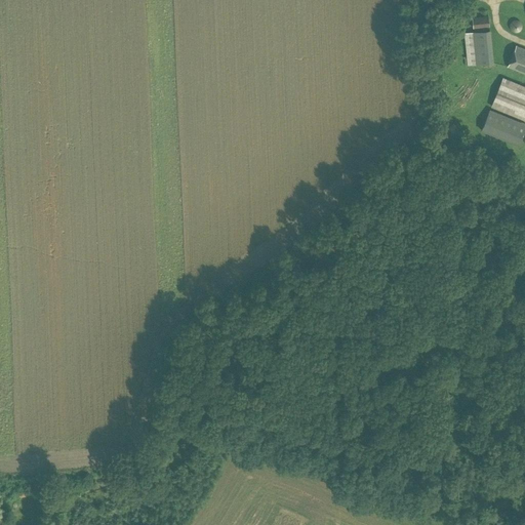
[(473,29),(489,27),(488,15),(471,17),(473,29)]
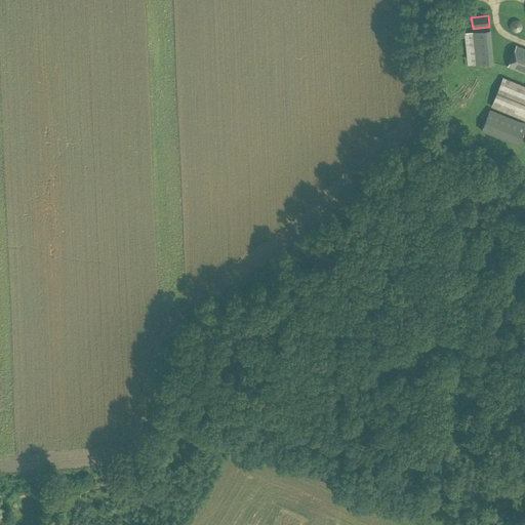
[(516,33),(524,34),(524,33),(524,27),(517,26),(516,33)]
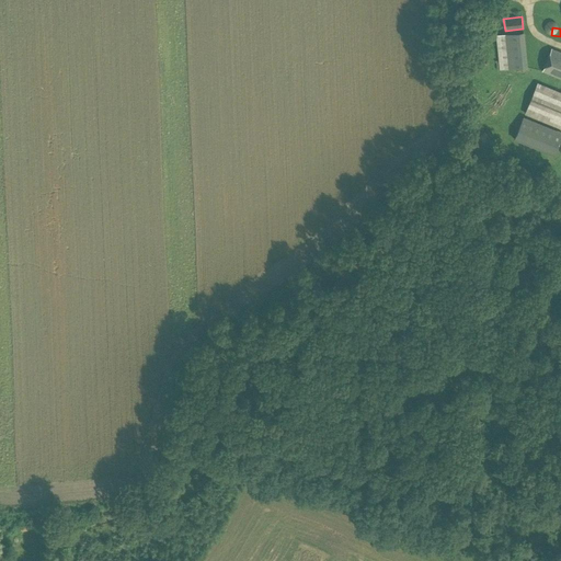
[(500,70),(527,67),(524,32),(495,35),(500,70)]
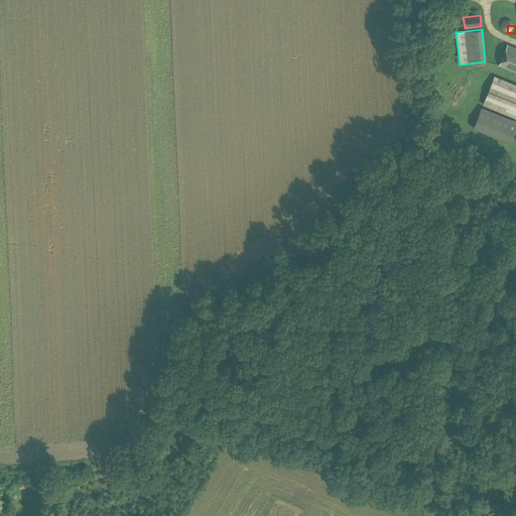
[(515,73),(515,47),(507,44),(498,66),(515,73)]
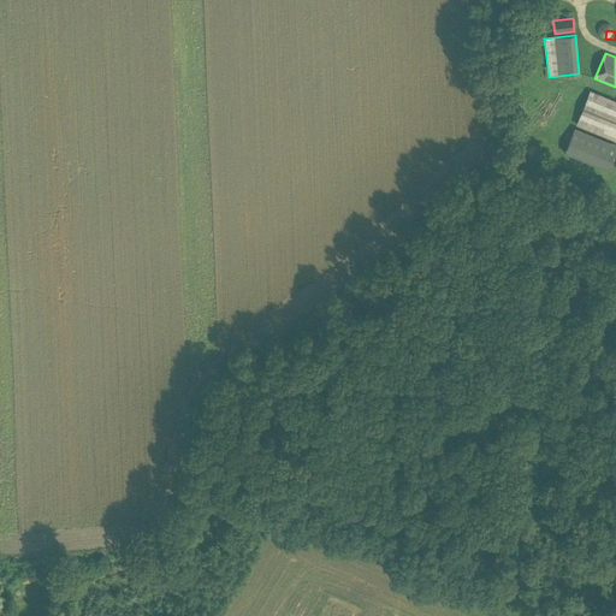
[(615,141),(615,101),(590,90),(575,125),(615,141)]
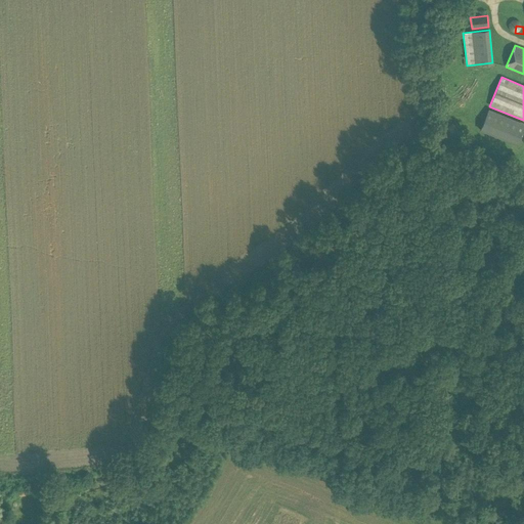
[(517,145),(523,127),(523,123),(488,108),(479,130),(517,145)]
